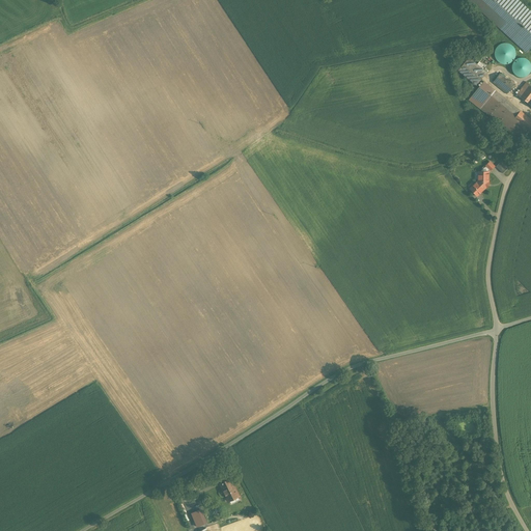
[(530,47),(530,12),(516,0),(469,0),(527,52),(530,47)]
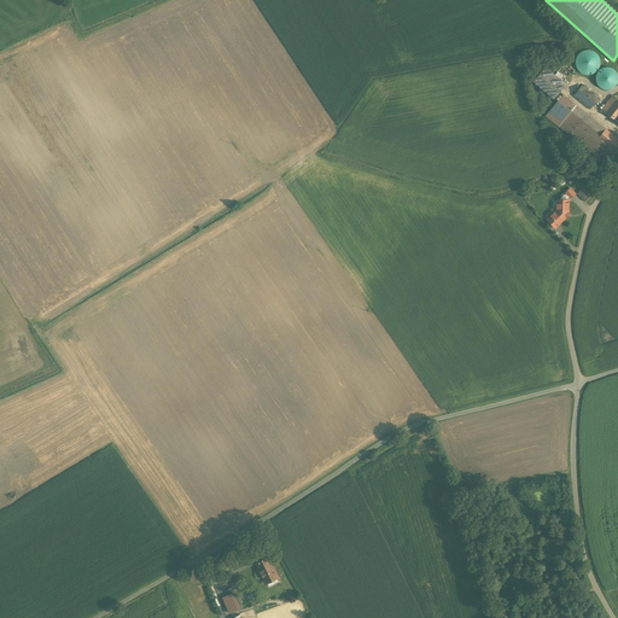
[(596,74),(598,52),(577,50),(576,73),(596,74)]
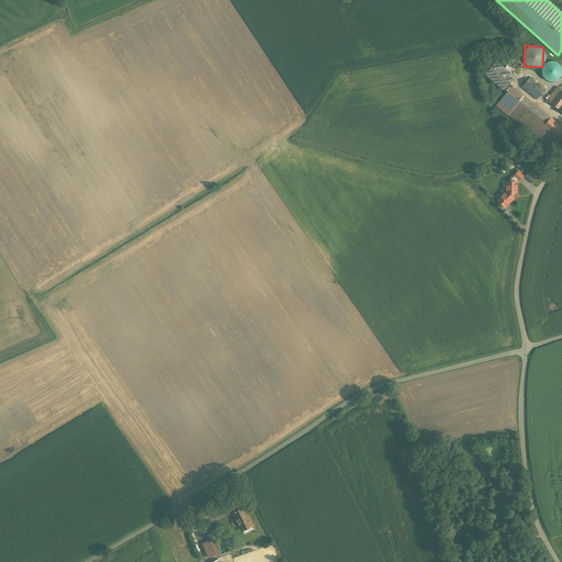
[(542,80),(561,79),(560,60),(547,62),(547,65),(542,65),(542,80)]
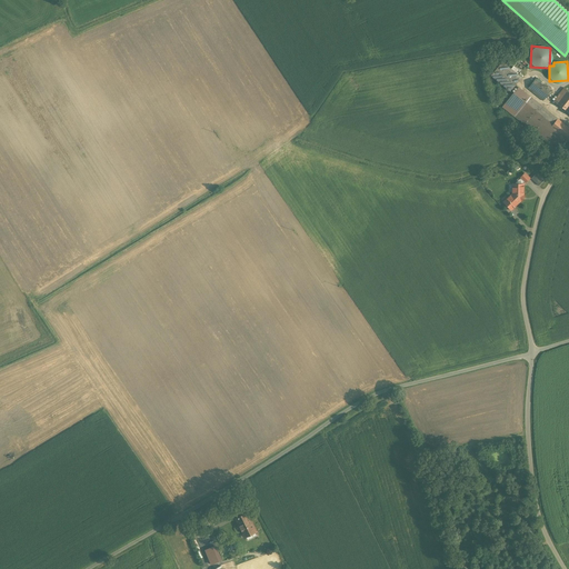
[(521,78),(502,62),(491,76),(510,90),(521,78)]
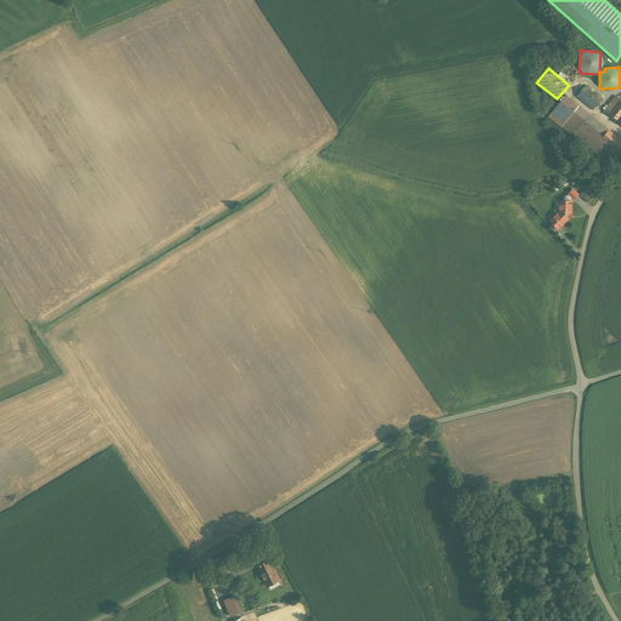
[(585,86),(576,97),(593,110),(602,100),(585,86)]
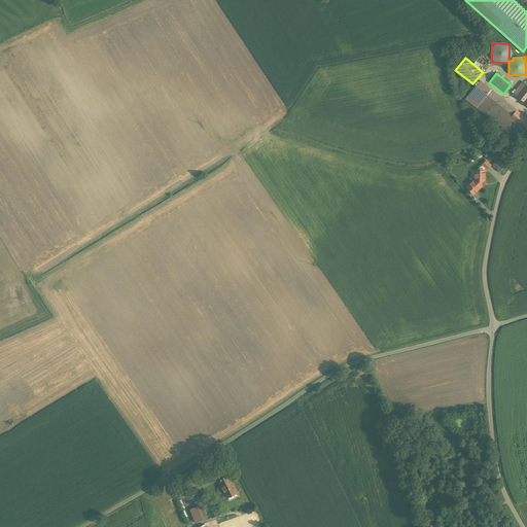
[(465,99),(477,108),(491,91),(480,81),(465,99)]
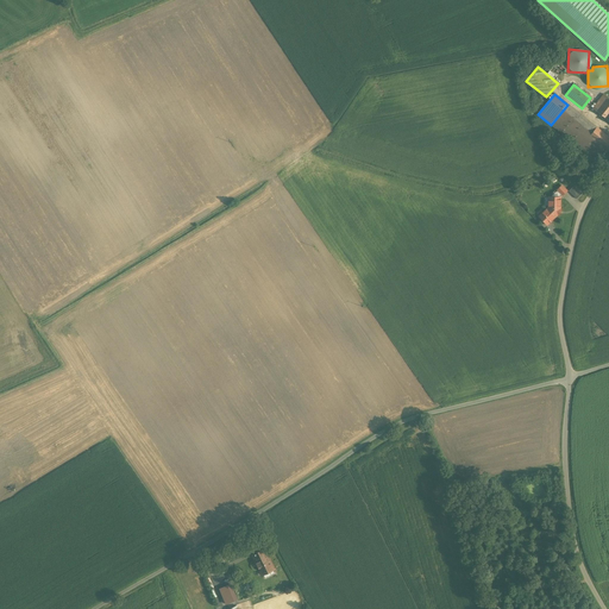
[(592,107),(606,118),(608,113),(608,98),(603,94),(592,107)]
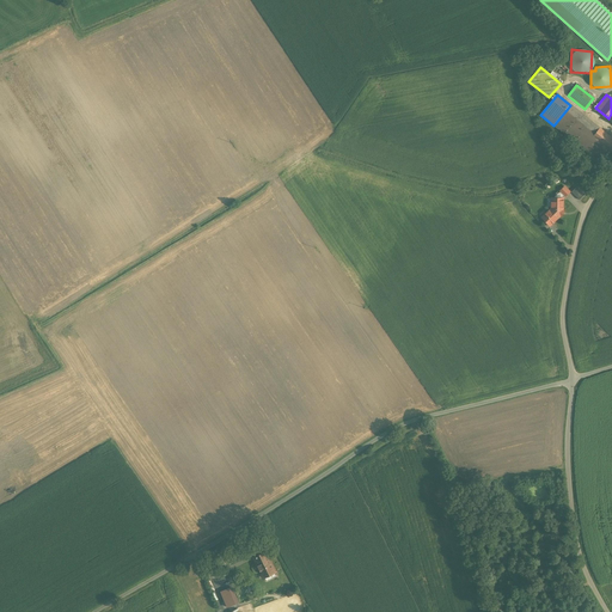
[(599,128),(570,105),(554,126),(598,161),(607,150),(592,136),(599,128)]
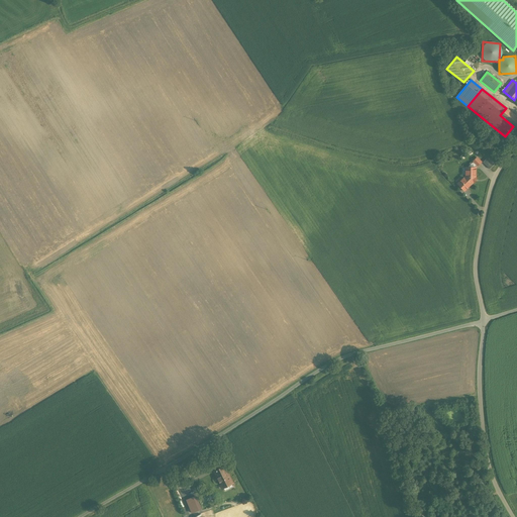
[(516,116),(506,108),(500,115),(513,126),(516,128),(516,116)]
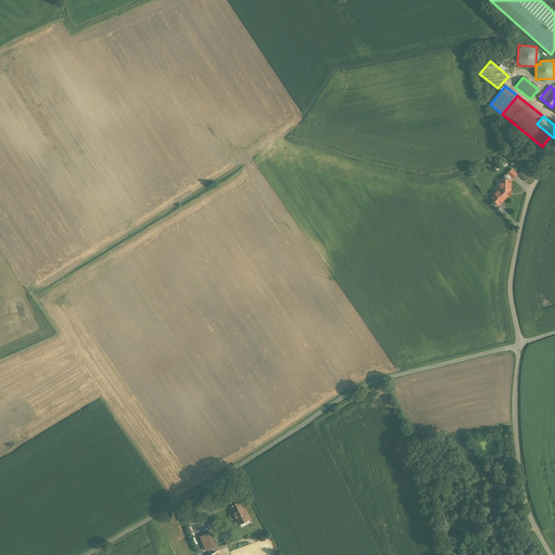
[(526,181),(530,176),(524,168),(518,173),(526,181)]
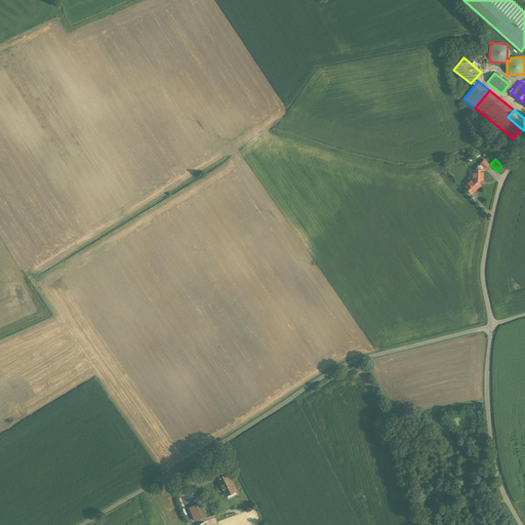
[(488,164),(484,160),(474,170),(473,170),(473,178),(465,187),(472,194),(481,185),(483,180),(483,170),(488,164)]
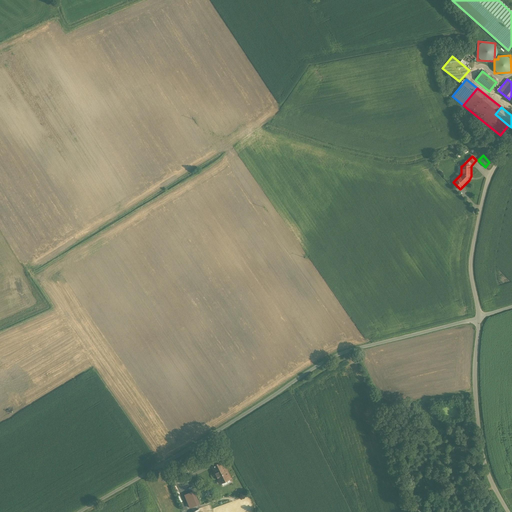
[(200,459),(183,467),(187,475),(204,467),(200,459)]
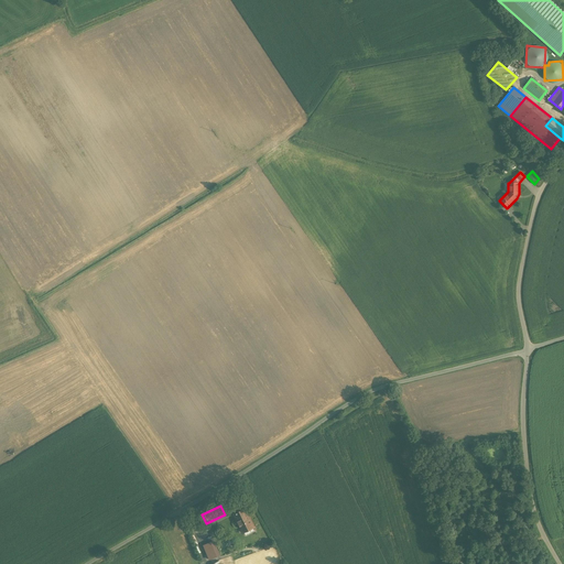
[(246,509),(234,513),(242,532),(255,528),(246,509)]
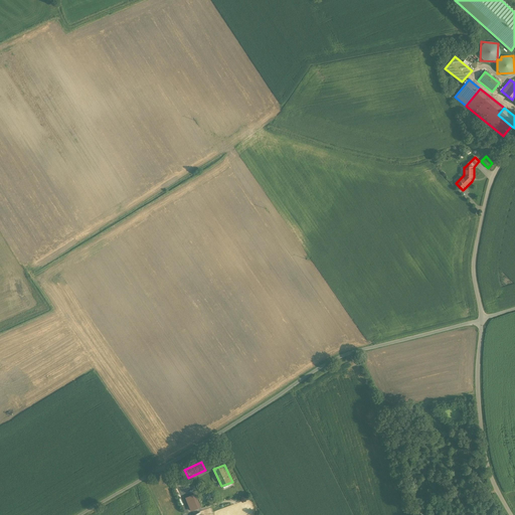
[(188,498),(193,509),(197,508),(192,497),(188,498)]
